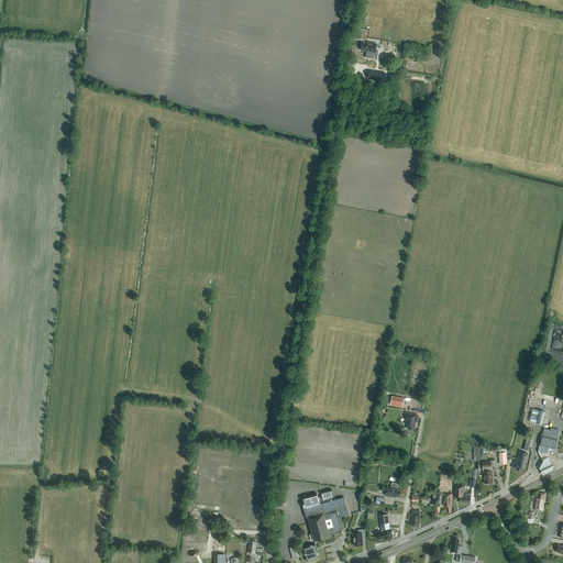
[(377,43),(367,42),(367,43),(362,42),(361,51),(366,52),(366,53),(375,54),(377,43)]
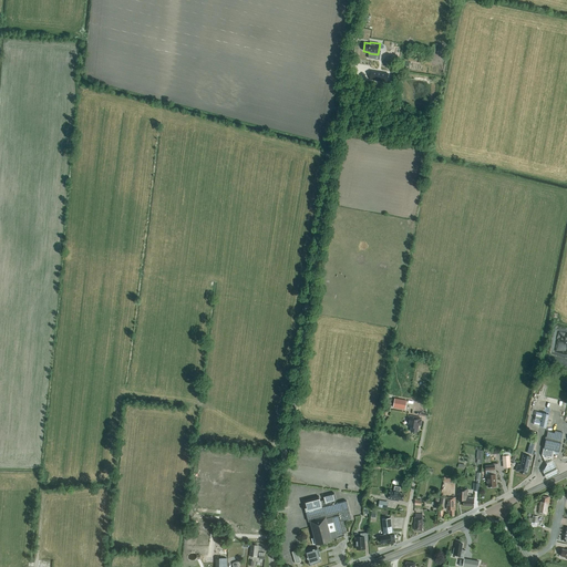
[(387,81),(388,74),(389,74),(377,72),(371,71),(370,79),(375,80),(387,81)]
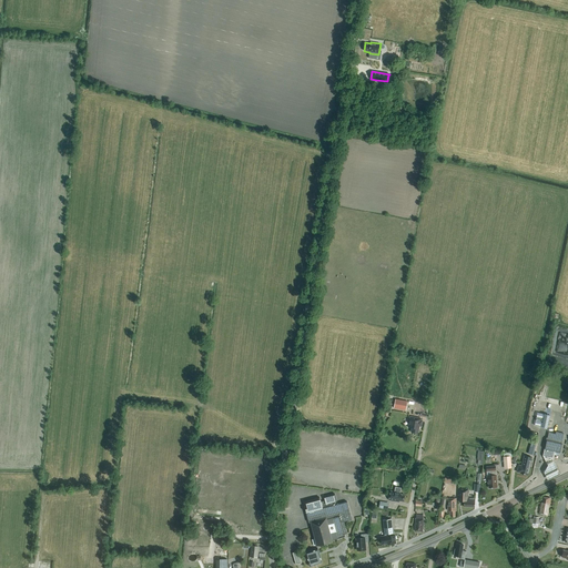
[(406,411),(407,402),(395,399),(394,408),(406,411)]
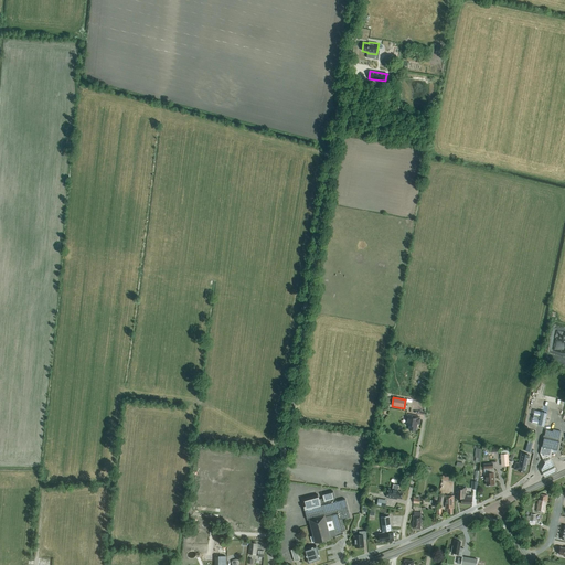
[(544,426),(547,413),(535,411),(532,424),(544,426)]
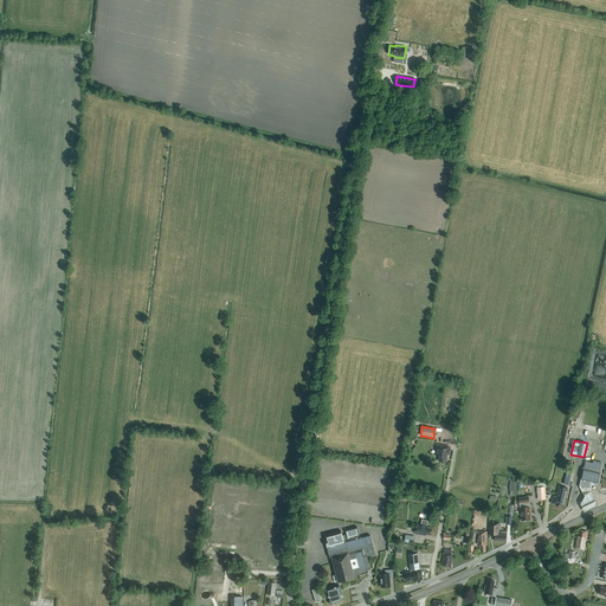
[(449,455),(450,449),(449,449),(449,446),(437,444),(434,456),(439,457),(438,461),(445,462),(446,455),(449,455)]
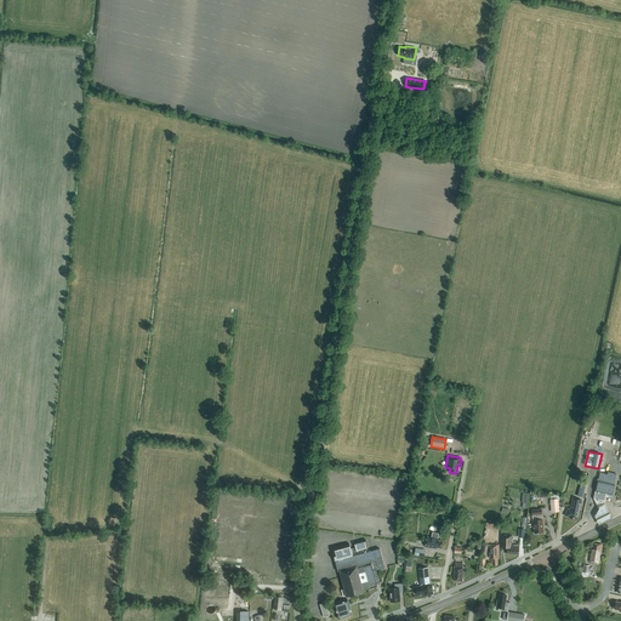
[(613,494),(616,474),(608,472),(607,474),(599,473),(598,479),(597,478),(597,482),(598,482),(596,490),(594,496),(598,503),(604,501),(607,493),(613,494)]
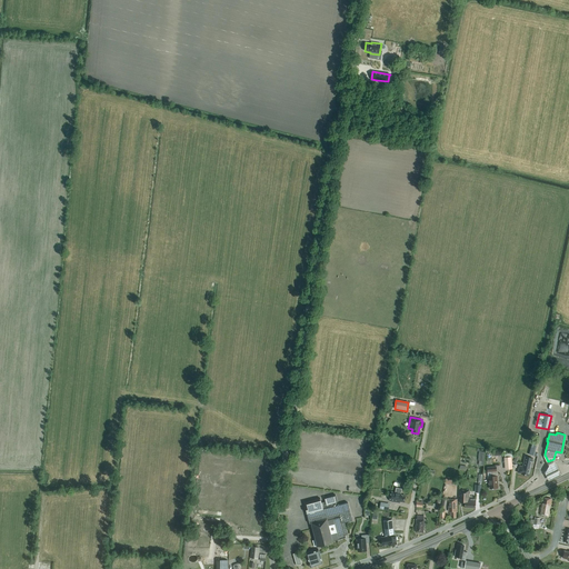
[(532,459),(526,457),(522,467),(519,466),(518,473),(529,476),(532,459)]
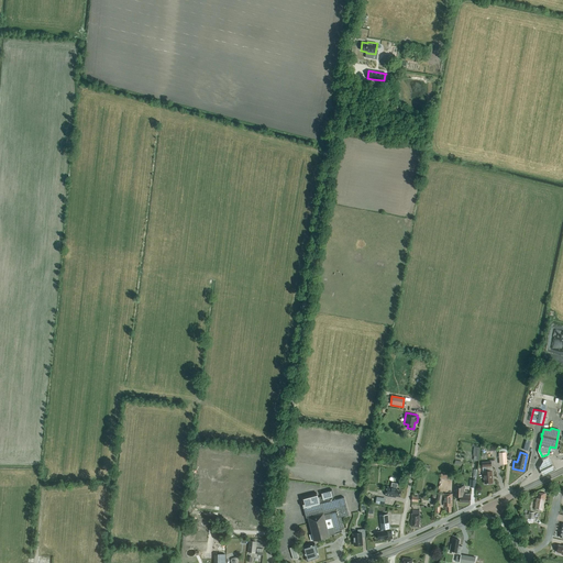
[(545,457),(540,460),(541,462),(538,468),(542,476),(553,471),(545,457)]
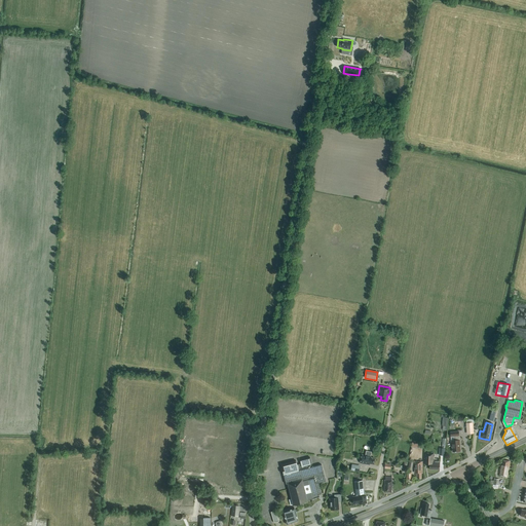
[(459,440),(458,436),(459,436),(458,431),(450,431),(451,437),(451,445),(452,445),(452,452),(460,451),(459,440)]
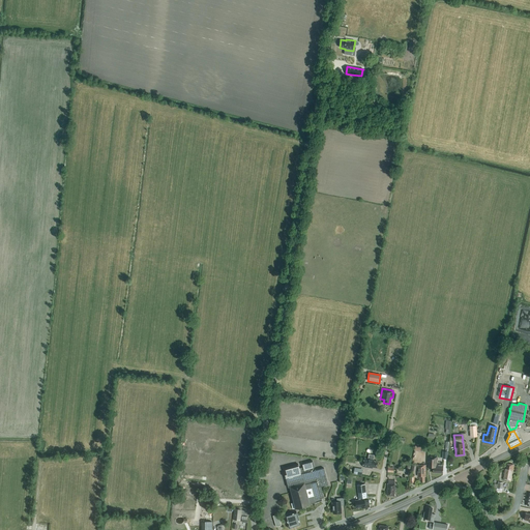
[(364,458),(363,467),(373,468),(373,467),(377,468),(378,461),(374,461),(374,460),(375,455),(369,454),(369,459),(364,458)]
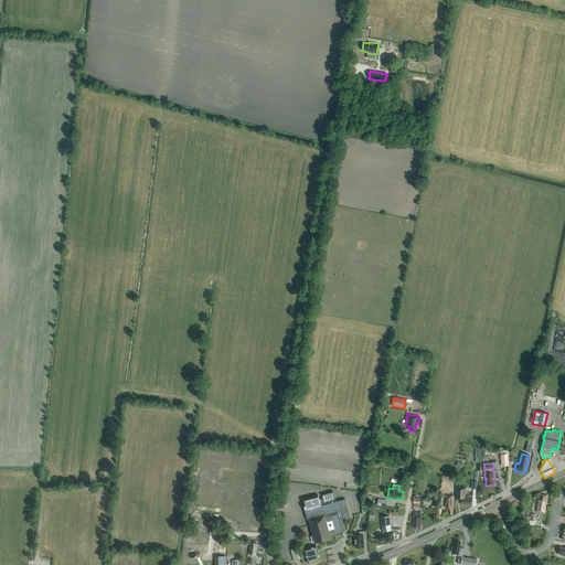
[(472,504),(472,496),(466,496),(466,487),(456,487),(456,498),(461,499),(461,503),(472,504)]
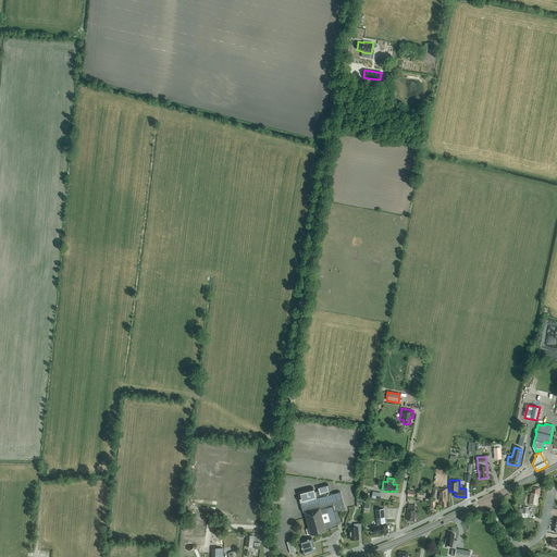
[(341,492),(330,495),(330,492),(331,492),(329,484),(318,487),(319,492),(316,493),(313,487),(298,492),(302,512),(305,512),(310,535),(326,531),(325,529),(338,525),(335,512),(346,509),(341,492)]
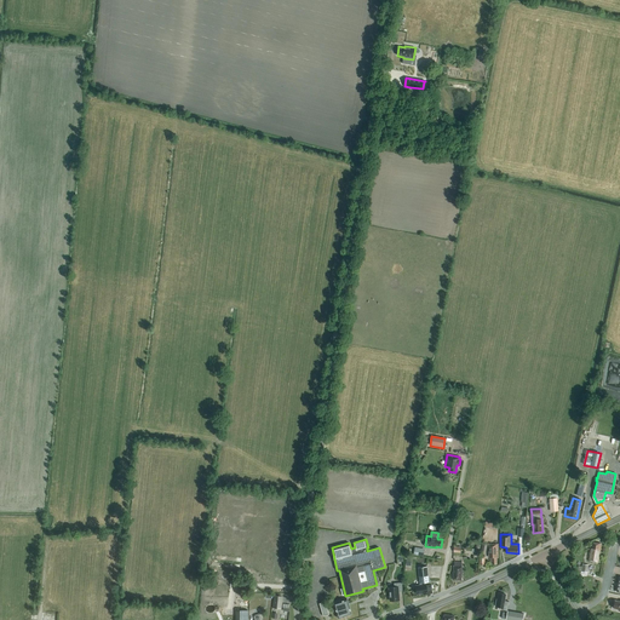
[(598,562),(602,544),(592,543),(592,549),(590,549),(589,561),(598,562)]
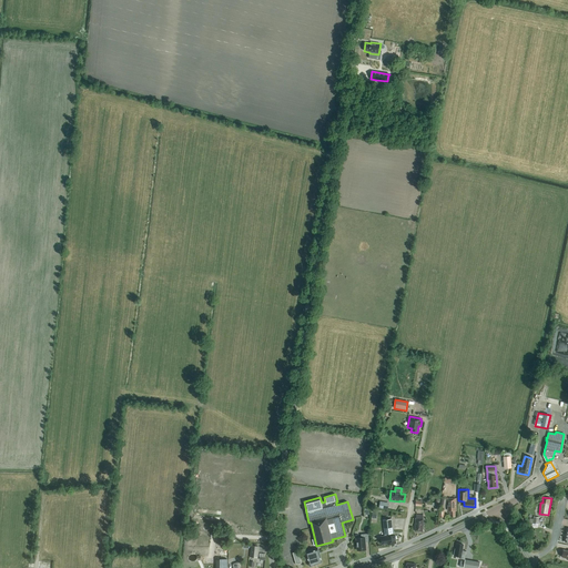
[(457,511),(456,498),(447,498),(448,511),(449,511),(449,515),(450,515),(450,517),(456,517),(455,511),(457,511)]
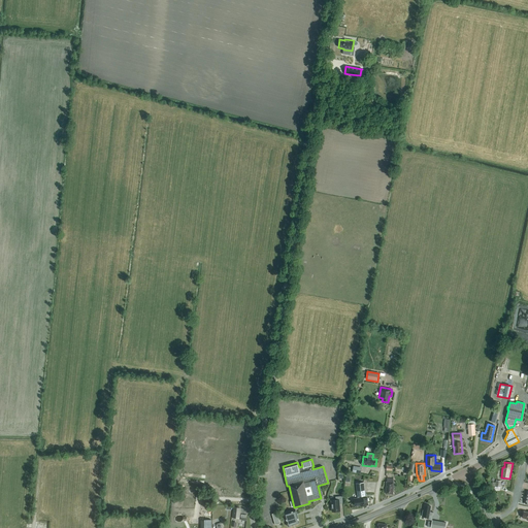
[(365,494),(364,483),(356,484),(358,498),(354,498),(355,506),(368,505),(367,500),(368,500),(367,497),(366,497),(365,493),(365,494)]
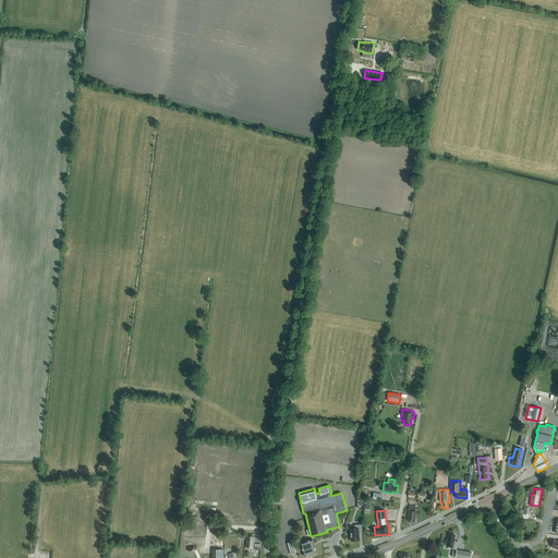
[(351,541),(360,541),(360,532),(363,532),(362,524),(354,525),(354,529),(350,529),(351,541)]
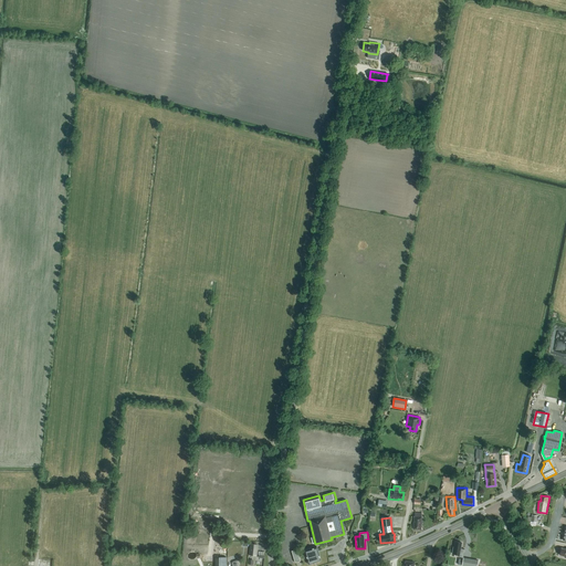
[(453,547),(452,554),(460,555),(459,557),(463,557),(464,549),(461,548),(461,545),(460,544),(460,543),(456,542),(454,547),(453,547)]
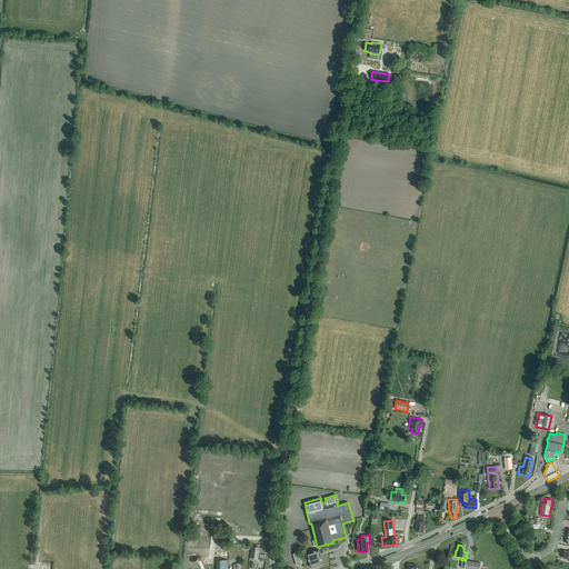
[(310,568),(316,566),(322,563),(319,549),(307,553),(310,568)]
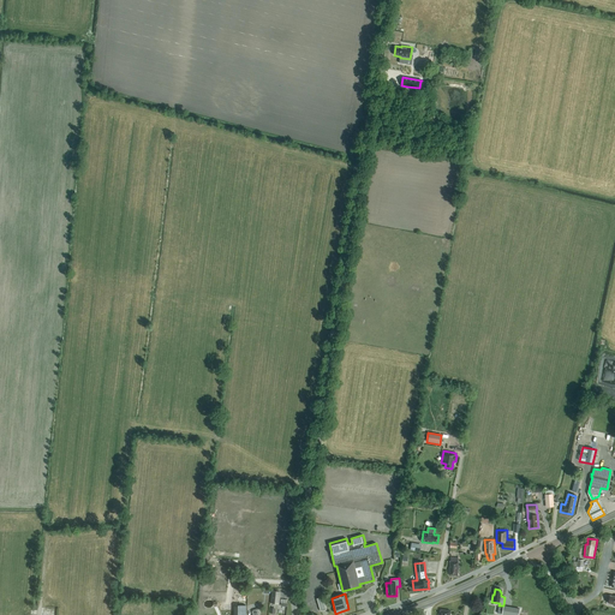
All buildings are outlined.
